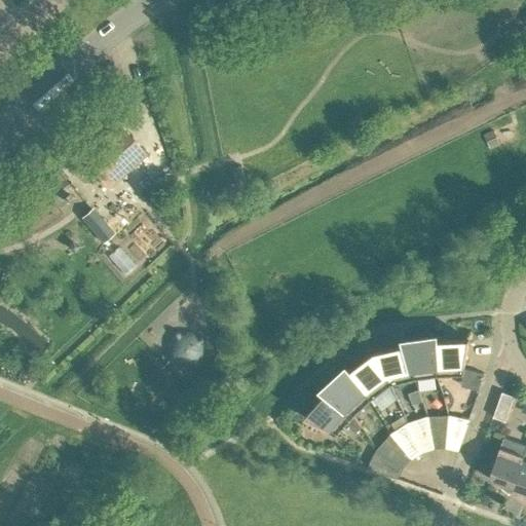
[(521,36),(515,26),(502,33),(509,43),(521,36)]
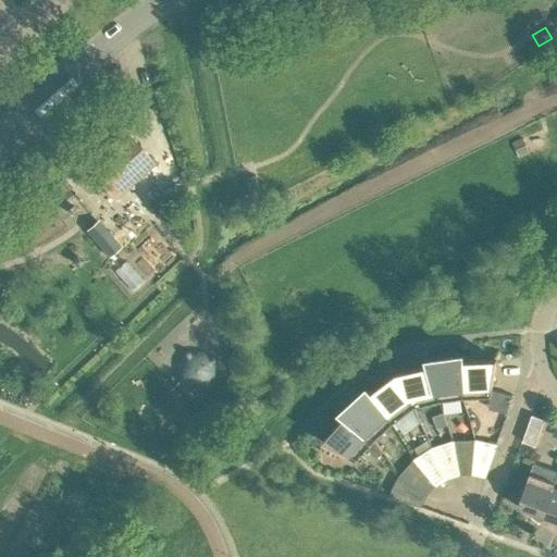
[(126,131),(85,168),(114,199),(155,163),(126,131)]
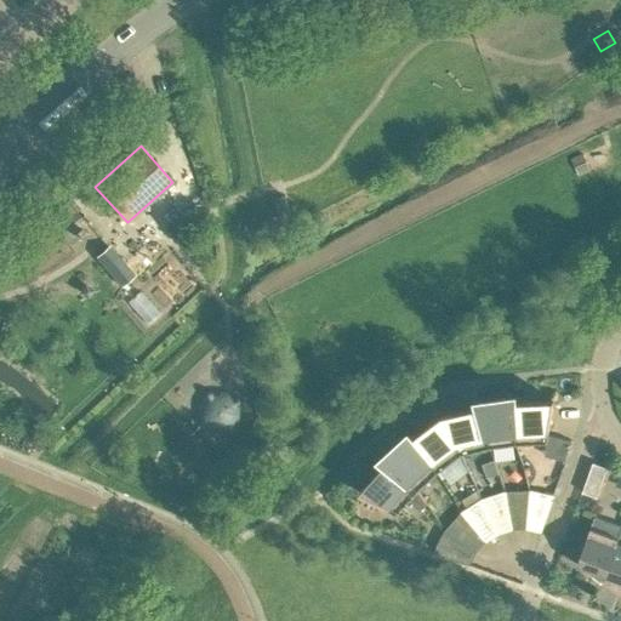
[(73,209),(51,229),(64,244),(86,224),(73,209)]
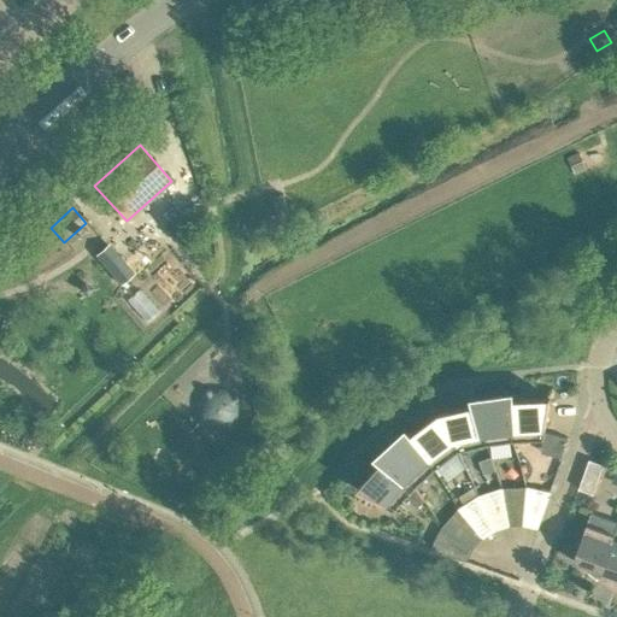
[(134,274),(107,244),(94,256),(119,286),(127,280),(134,274)]
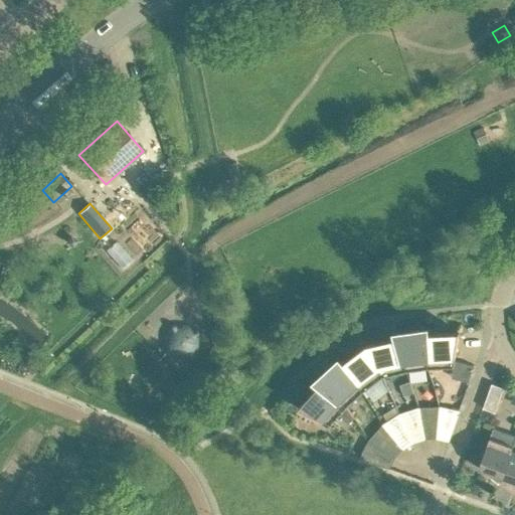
[(162,341),(162,344),(163,347),(164,350),(166,353),(168,355),(171,357),(174,359),(177,360),(180,360),(184,360),(187,359),(190,358),(192,356),(195,354),(197,351),(198,348),(199,345),(200,342),(199,339),(199,335),(197,332),(195,330),(193,327),(191,325),(188,324),(184,323),(181,323),(178,323),(175,324),(172,325),(169,327),(167,329),(165,332),(163,334),(162,338),(162,341)]
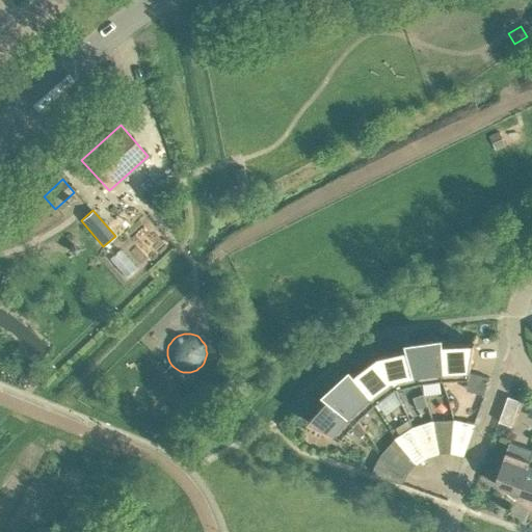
[(409,344),(410,348),(411,348),(420,383),(442,380),(441,344),(442,344),(442,340),(409,344)]
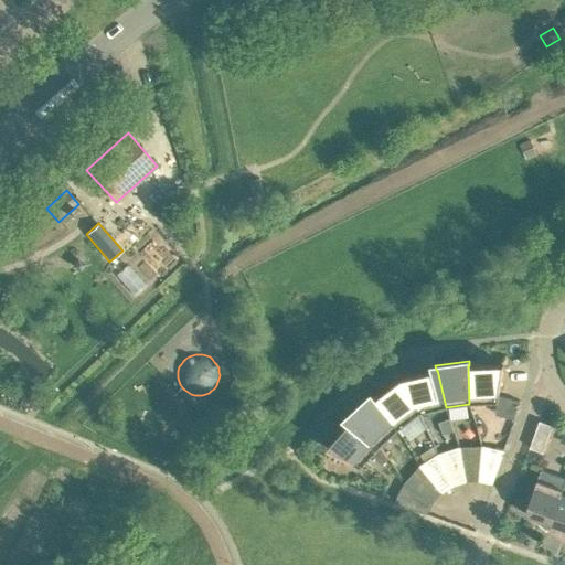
[(504,363),(469,365),(468,365),(469,404),(498,403),(504,363)]
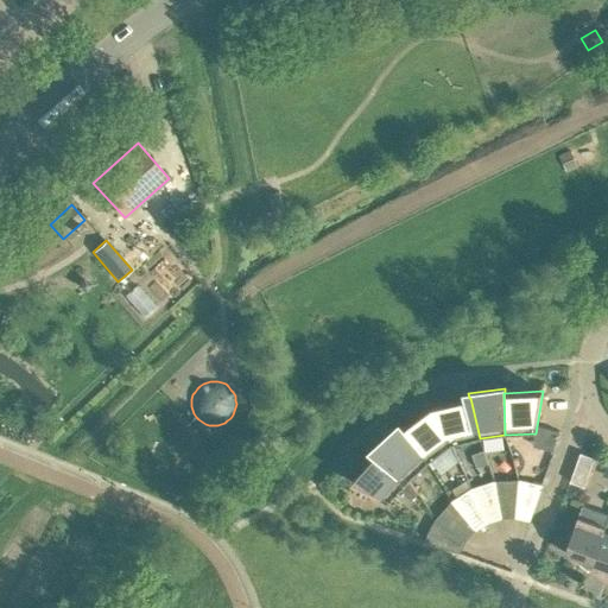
[(469,398),(432,406),(451,445),(480,438),(470,398),(469,398)]
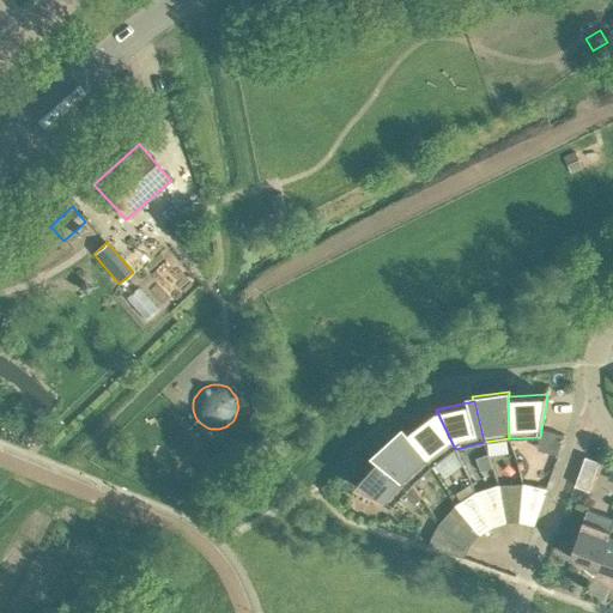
[(436,410),(407,432),(406,432),(432,467),(455,449),(436,410)]
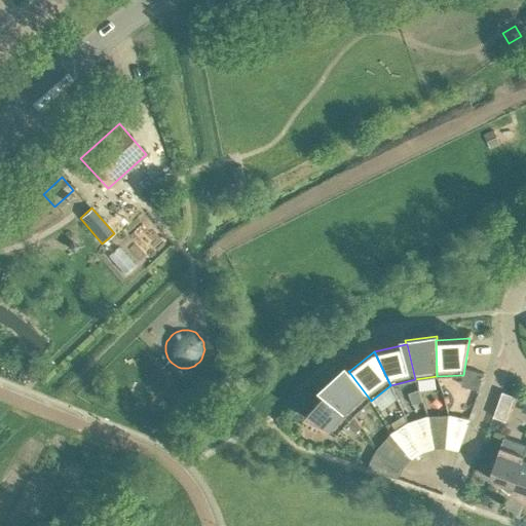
[(324,389),(327,391),(354,415),(371,401),(348,371),(349,371),(347,368),(324,389)]
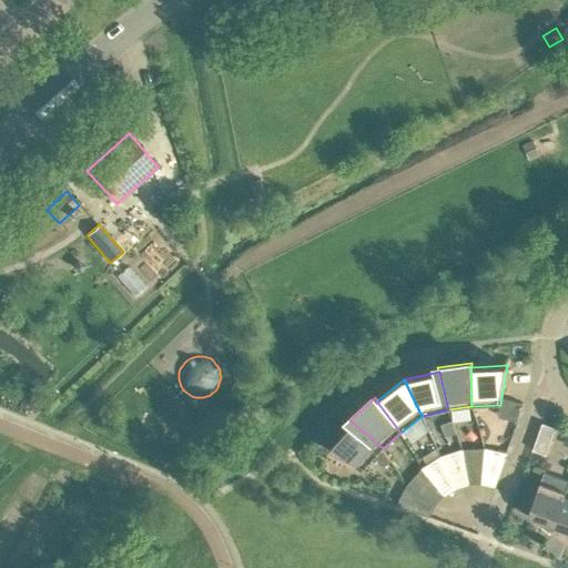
[(456,433),(452,421),(442,424),(446,436),(456,433)]
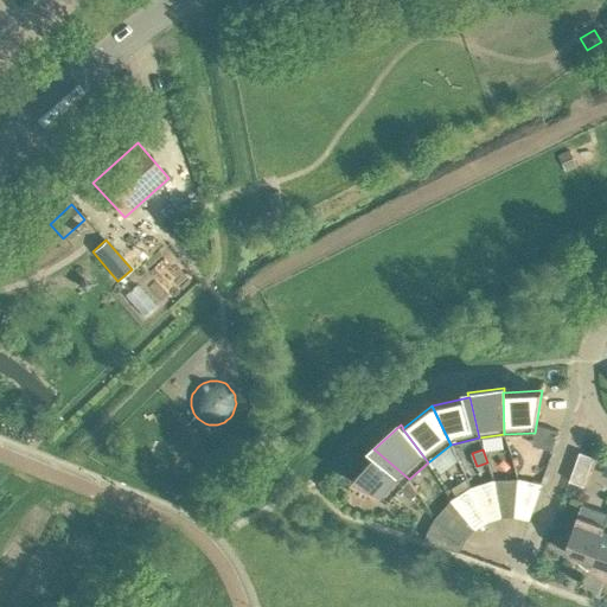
[(377,452),(352,480),(389,502),(401,490),(411,499),(417,492),(409,479),(377,452)]
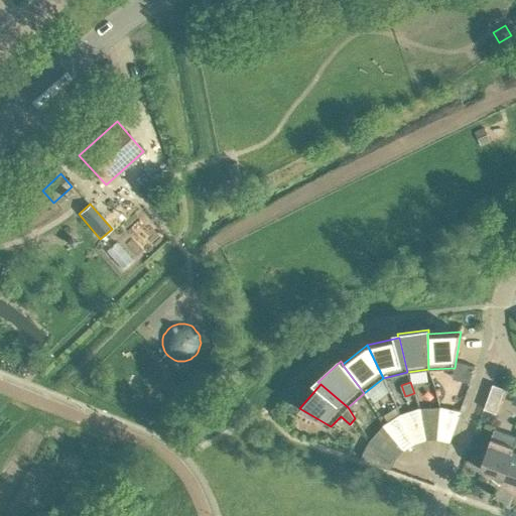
[(484,408),(496,413),(505,388),(493,384),(484,408)]
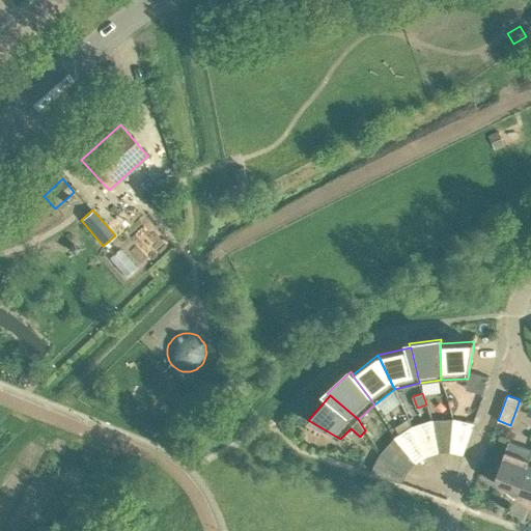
[(437,419),(439,431),(452,430),(453,419),(437,419)]
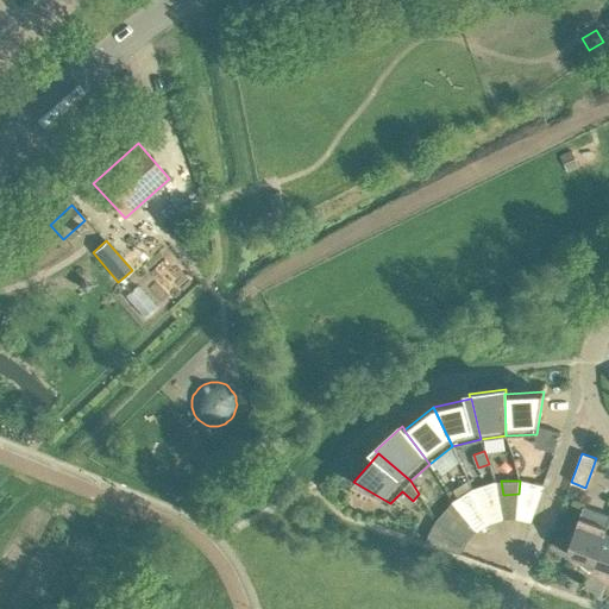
[(477,488),(483,500),(498,495),(496,482),(477,488)]
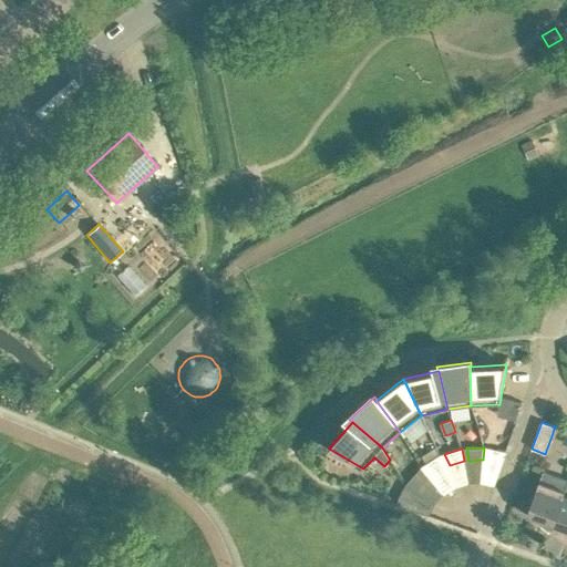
[(487,461),(501,464),(502,464),(505,452),(488,449),(487,461)]
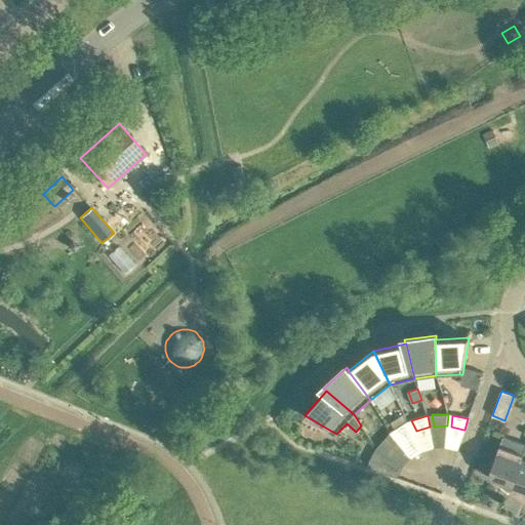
[(394,431),(401,440),(412,432),(407,421),(394,431)]
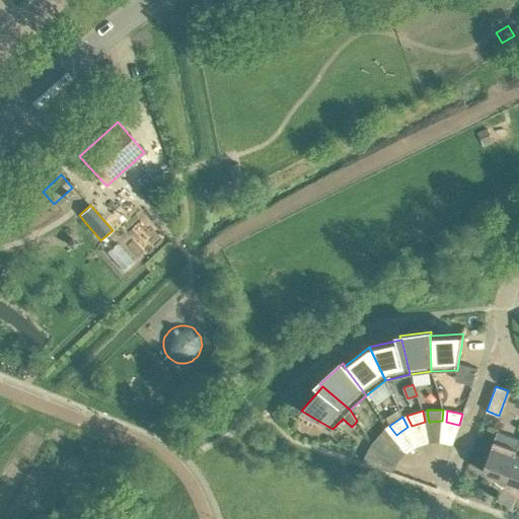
[(375,440),(384,446),(393,436),(385,428),(375,440)]
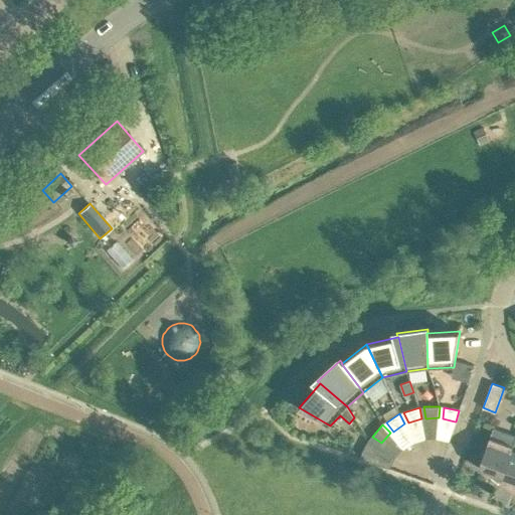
[(490,438),(479,469),(500,481),(511,450),(513,446),(514,440),(514,436),(493,428),(490,438)]
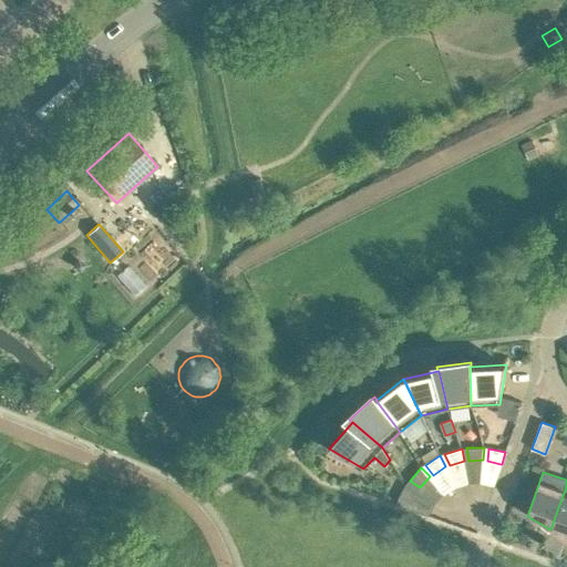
[(398,500),(410,504),(416,491),(406,484),(398,500)]
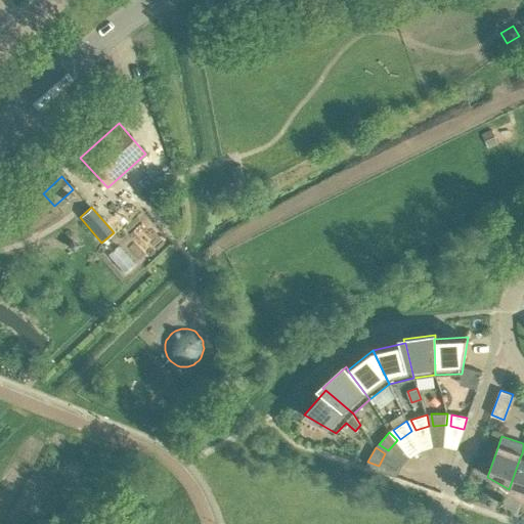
[(523,498),(523,459),(520,457),(509,489),(523,498)]
